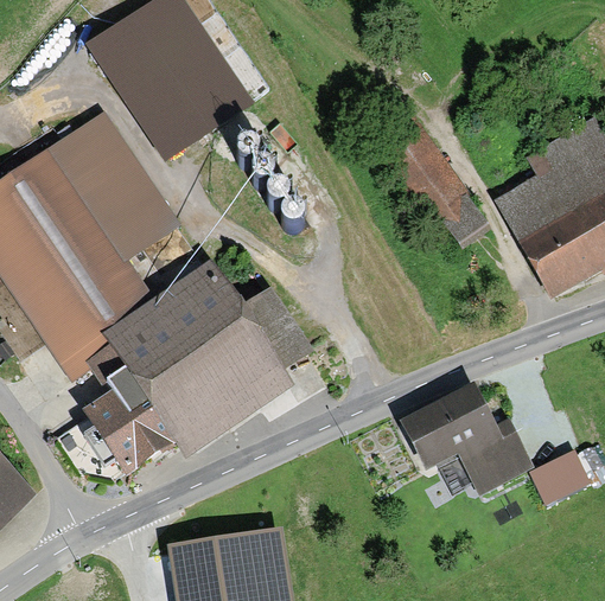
[(150,0),(84,42),(163,164),(258,103),(247,88),(262,77),(255,66),(239,77),(189,0),(150,0)]
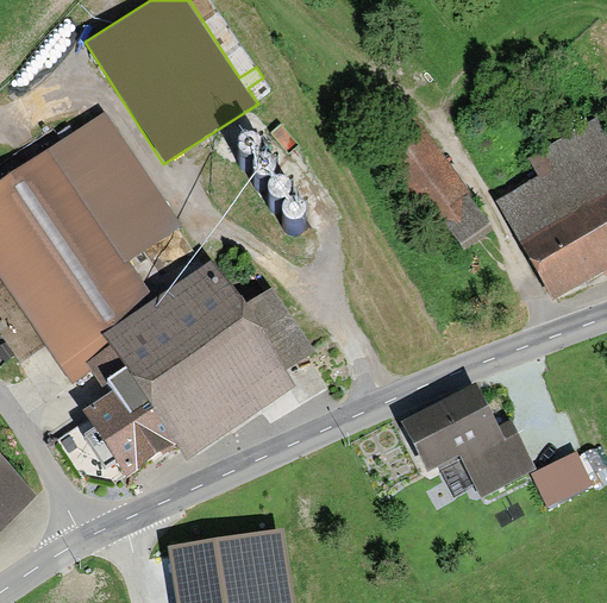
[(407,113),(371,139),(426,215),(435,211),(457,242),(486,221),(407,113)]
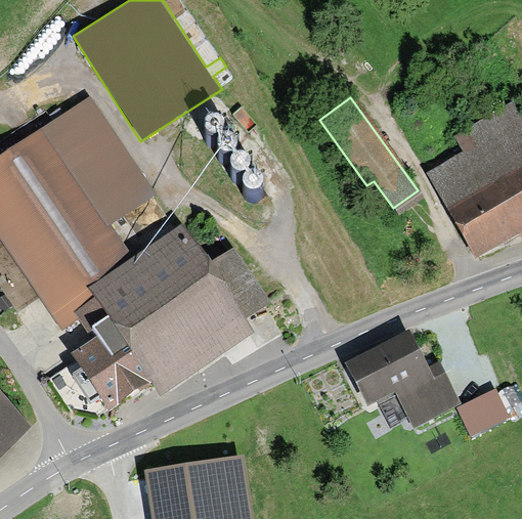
[(521,109),(427,160),(475,251),(521,226),(521,109)]
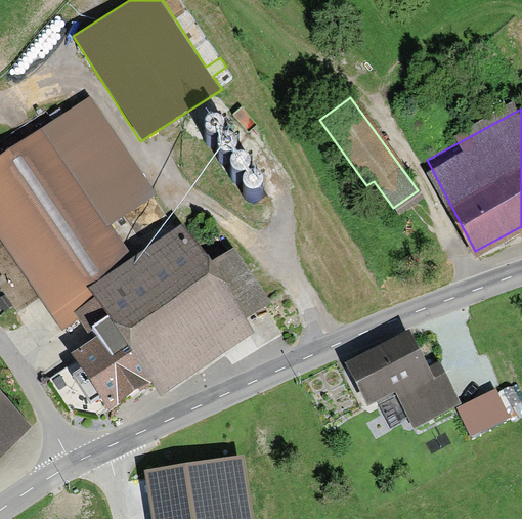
[(39,128),(0,154),(0,239),(59,327),(84,310),(100,335),(71,354),(104,405),(234,318),(176,230),(129,262),(39,128)]
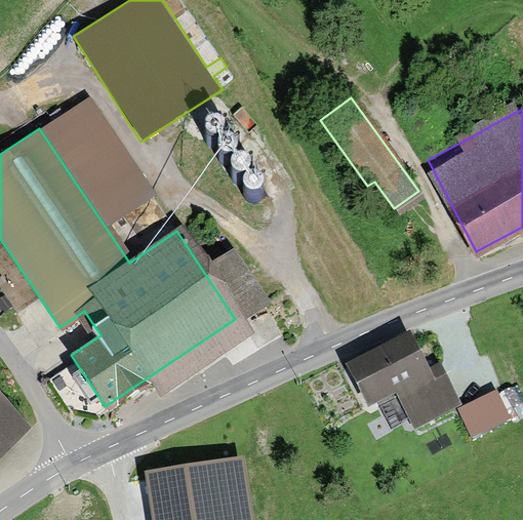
[(405,332),(338,364),(361,410),(392,395),(408,430),(455,406),(468,432),(504,414),(492,391),(459,407),(436,360),(421,367),(405,332)]
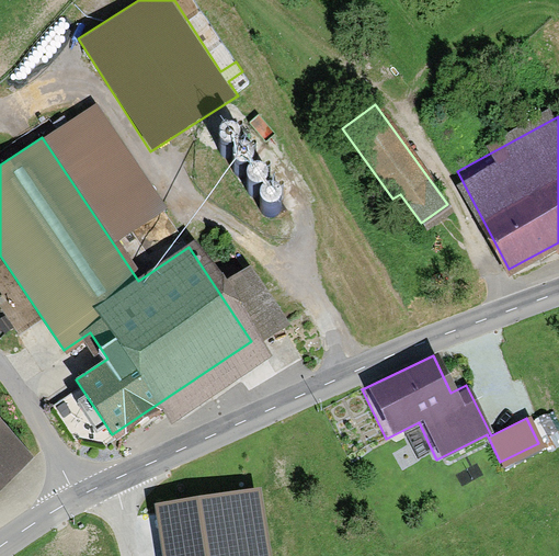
[(0,477),(22,455),(0,432),(0,477)]
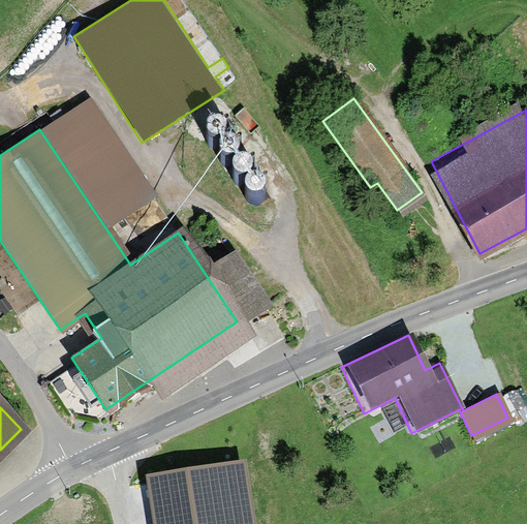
[(247,523),(238,465),(150,480),(156,523),(247,523)]
